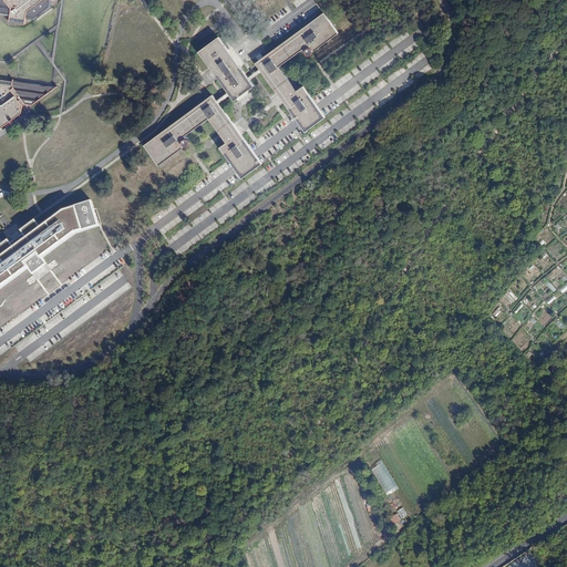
[(0,0),(0,16),(9,18),(8,19),(23,21),(23,20),(33,21),(52,8),(53,1),(54,1),(54,0),(0,0)]
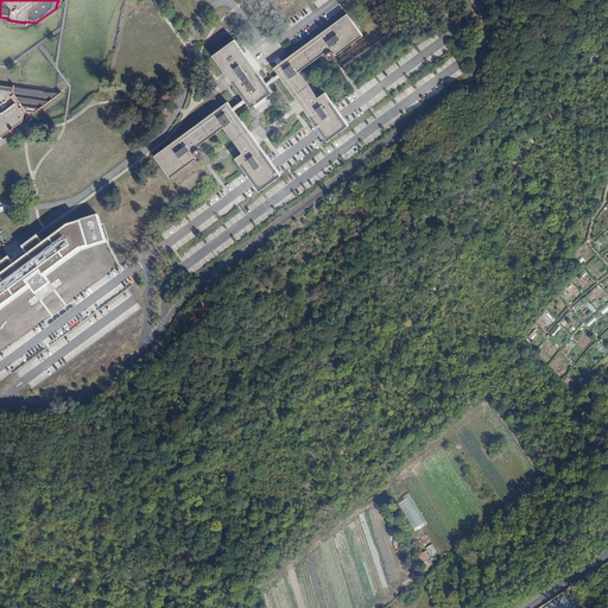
[(363,36),(348,14),(283,62),(274,68),(279,74),(282,77),(297,99),(298,100),(306,112),(314,121),(335,106),(325,93),(318,97),(314,92),(312,90),(312,89),(299,71),(325,52),(327,54),(325,55),(328,56),(328,57),(328,58),(329,59),(331,61),(334,59),(335,58),(336,57),(335,54),(336,54),(337,55),(363,36)]
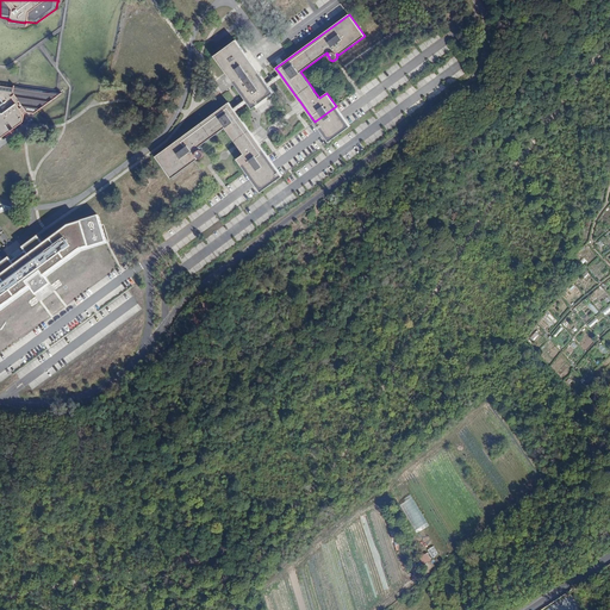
[(236,41),(215,56),(226,72),(231,80),(246,99),(248,103),(253,109),(263,99),(273,93),(269,87),(267,83),(253,64),(237,43),(236,41)]
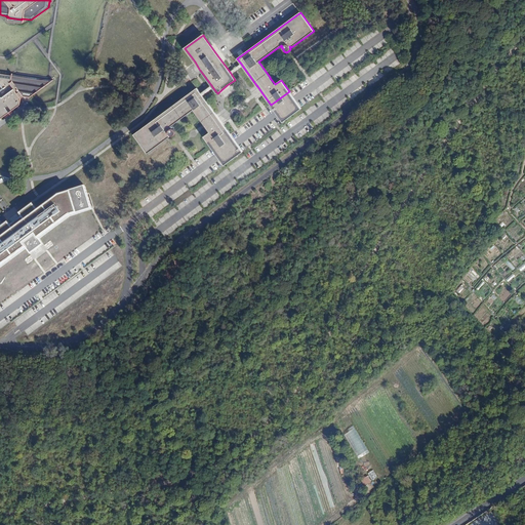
[(31,97),(53,80),(15,75),(12,74),(12,71),(0,69),(0,118),(2,119),(21,105),(22,98),(24,96),(31,97)]
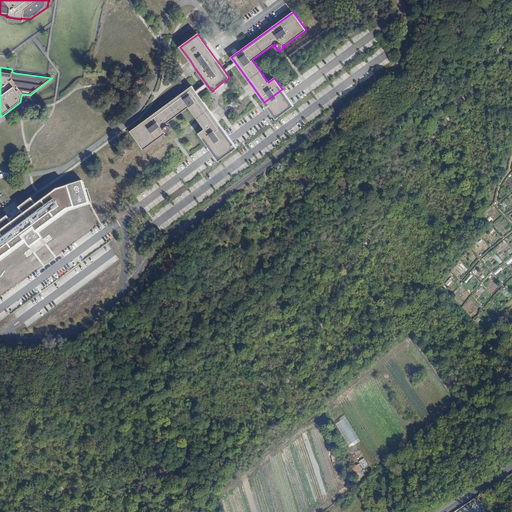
[(197,94),(195,91),(192,86),(130,131),(144,149),(165,133),(164,132),(165,131),(166,132),(168,132),(169,131),(170,130),(170,129),(170,127),(169,126),(168,125),(168,124),(167,124),(166,123),(189,107),(199,121),(200,122),(201,124),(205,129),(199,133),(207,144),(225,131),(218,123),(211,112),(210,111),(197,94)]
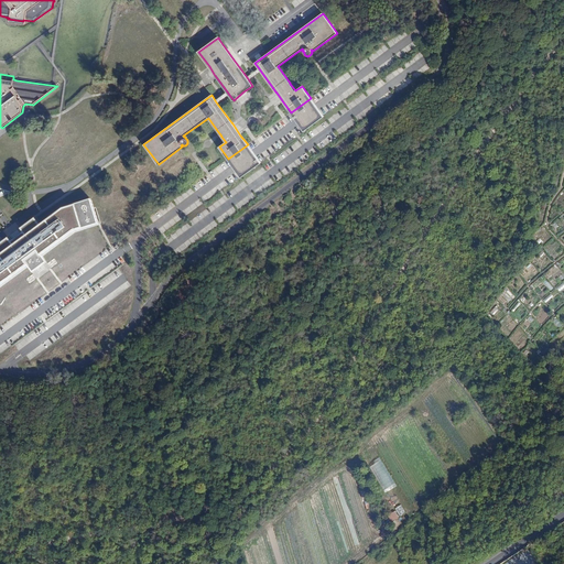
[(317,108),(311,98),(291,112),(299,122),(304,130),(324,117),(317,108)]
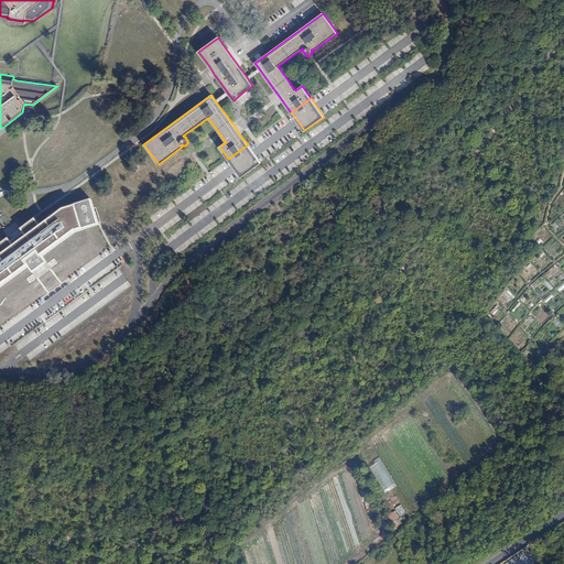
[(22,112),(32,114),(33,105),(25,104),(23,106),(22,112)]
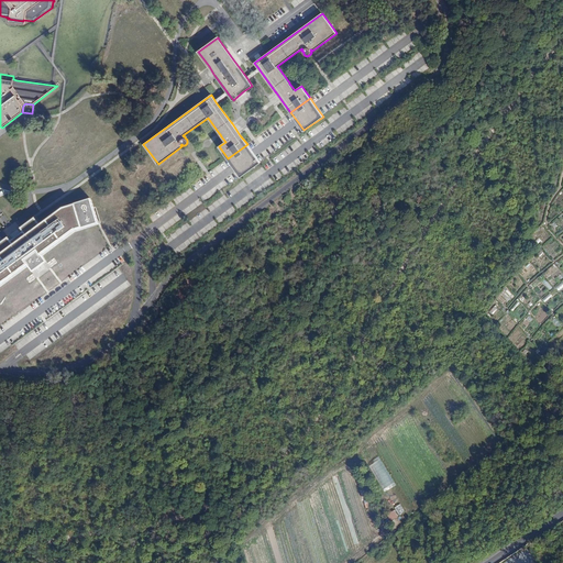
[(254,154),(247,144),(228,158),(234,168),(241,176),(261,163),(254,154)]
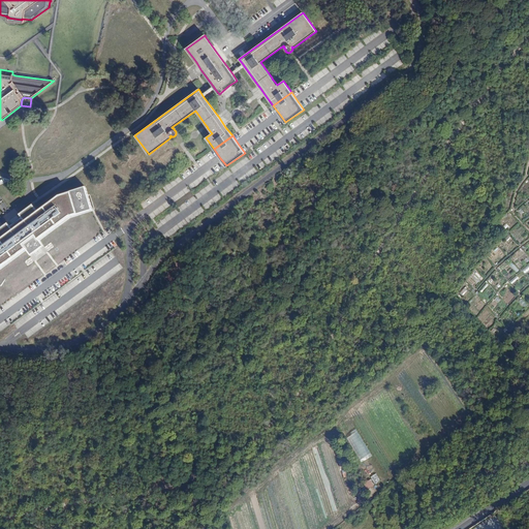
[(0,268),(25,249),(30,256),(43,246),(38,240),(68,217),(92,211),(87,195),(85,188),(60,195),(37,212),(32,206),(19,215),(23,220),(10,228),(7,223),(0,228),(0,268)]
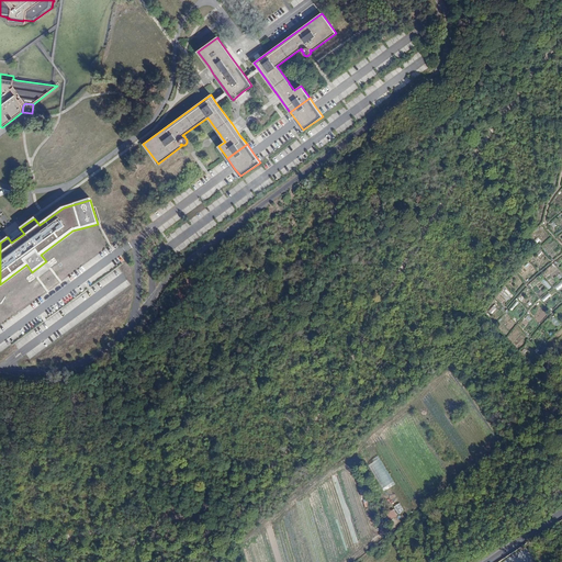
[(552,296),(550,293),(542,299),(546,302),(552,296)]
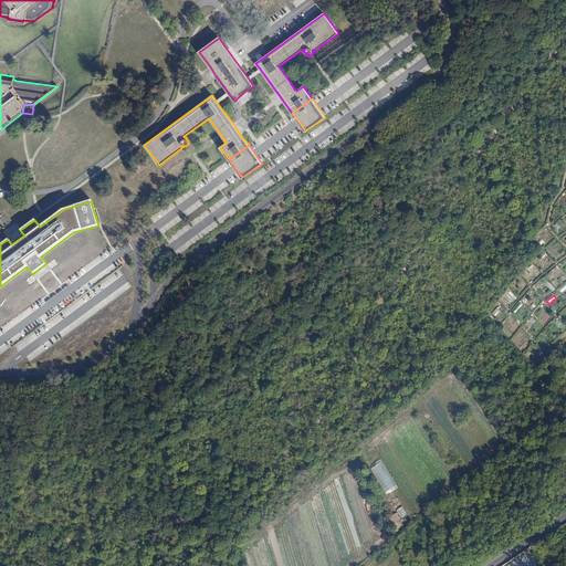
[(524,306),(521,303),(514,311),(517,314),(524,306)]
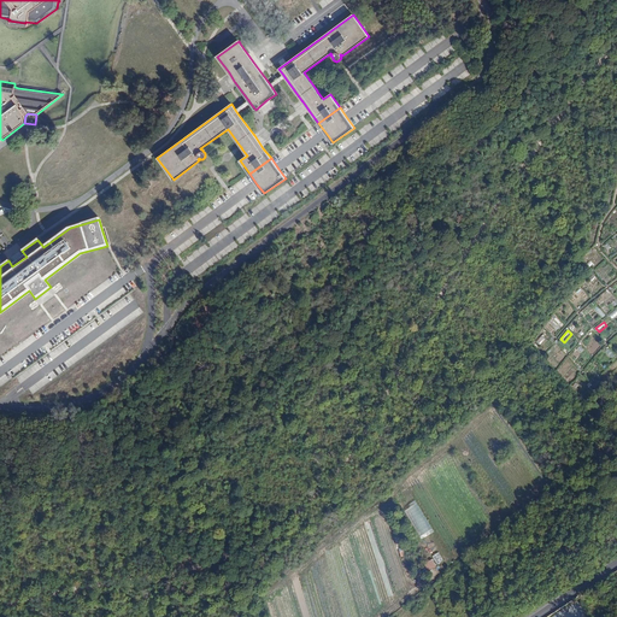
[(416,504),(404,511),(419,536),(427,533),(432,529),(416,504)]
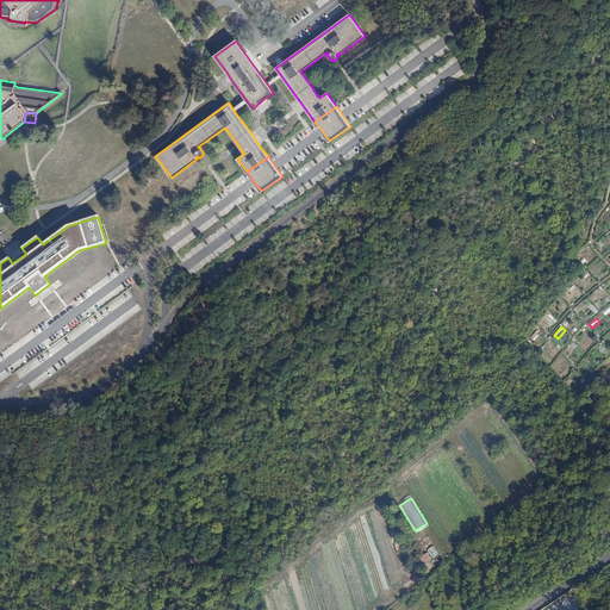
[(435,547),(428,551),(433,559),(439,555),(435,547)]
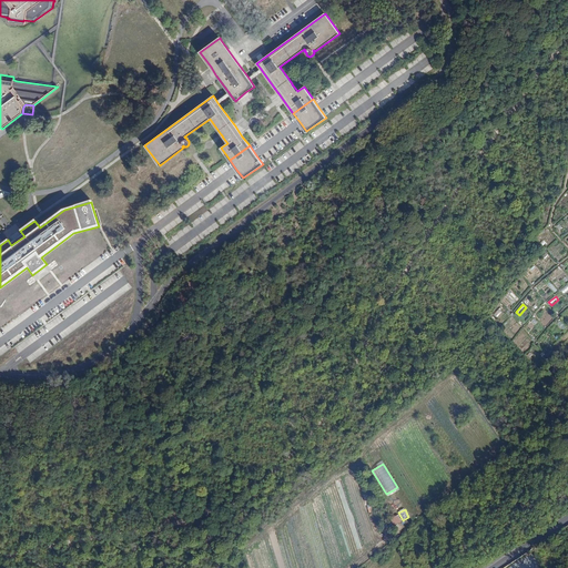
[(402,523),(397,515),(389,520),(394,527),(402,523)]
